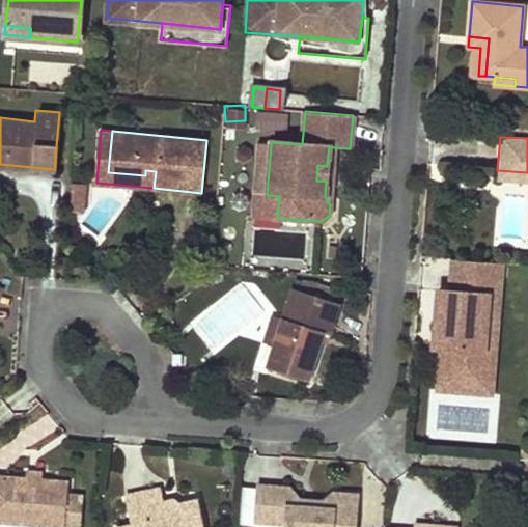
[(267,195),(271,145),(258,144),(252,216),(277,218),(279,196),(267,195)]
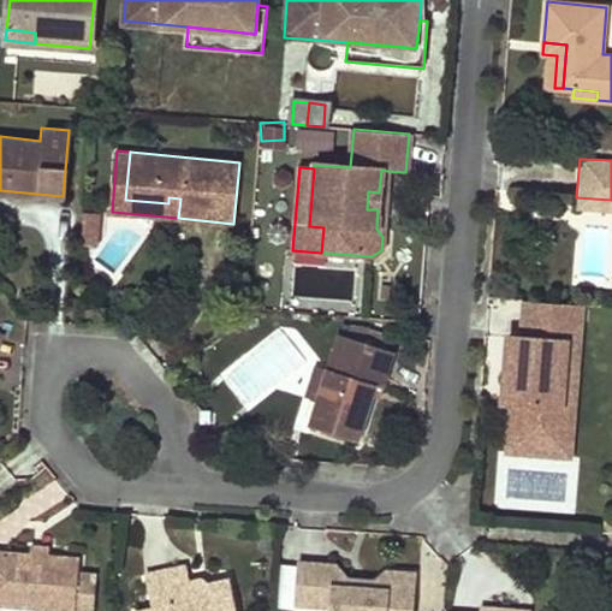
[(382,237),(387,171),(381,170),(379,193),(368,191),(367,209),(378,209),(376,229),(382,237)]
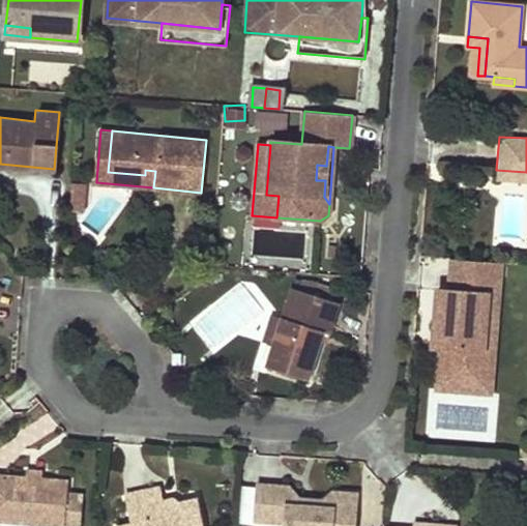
[(526,172),(496,170),(495,178),(526,180),(526,172)]
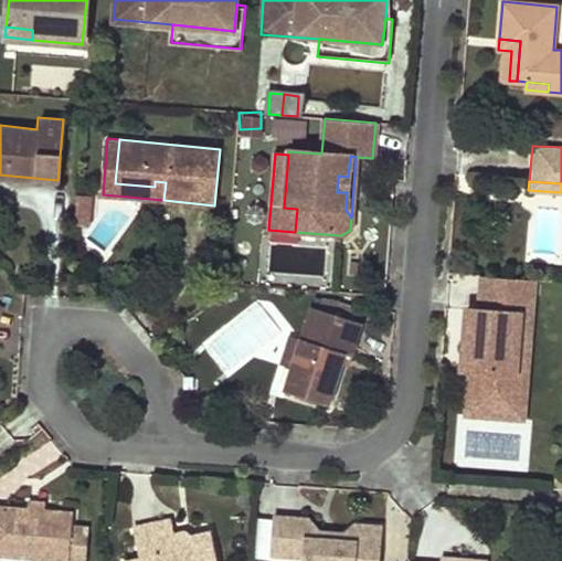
[(89,193),(75,192),(73,222),(86,223),(89,193)]
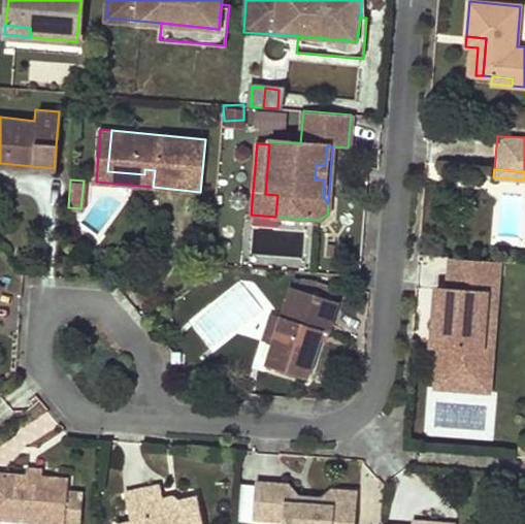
[(209,250),(209,260),(217,261),(218,251),(209,250)]
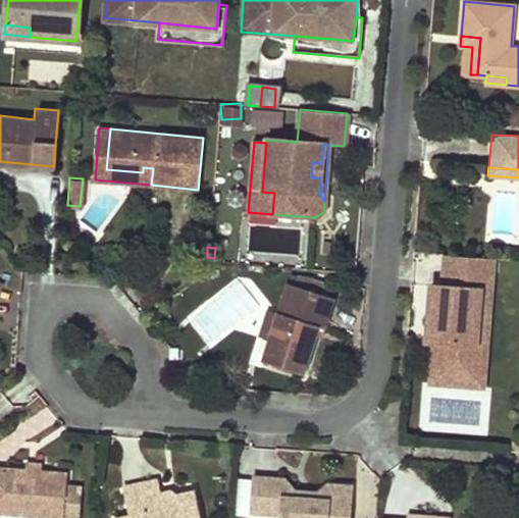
[(491,291),(494,257),(447,255),(445,287),(433,287),(431,328),(437,328),(436,342),(434,368),(476,370),(481,291),(491,291)]
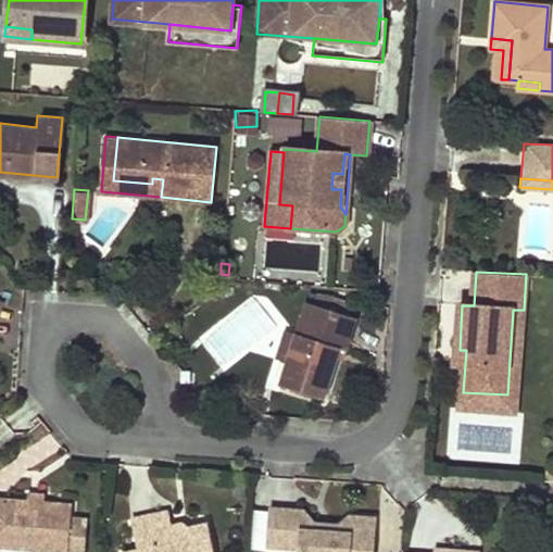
[(354,318),(306,301),(296,335),(286,362),(279,383),(323,398),(337,359),(340,347),(344,349),(354,318)]
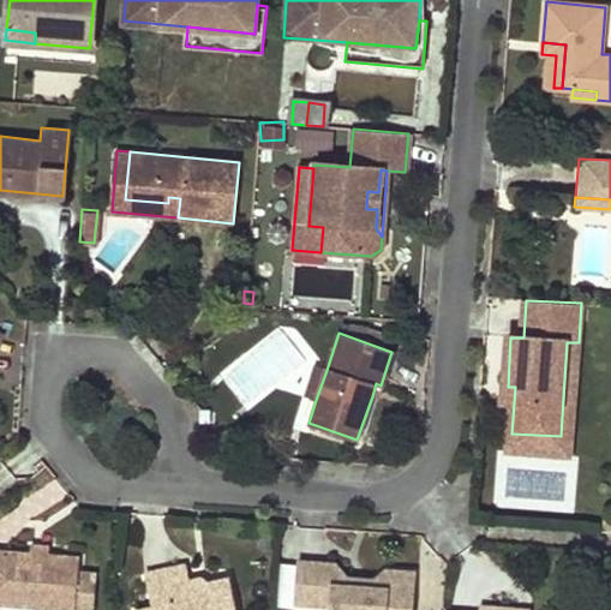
[(573,437),(579,342),(567,342),(561,436),(573,437)]
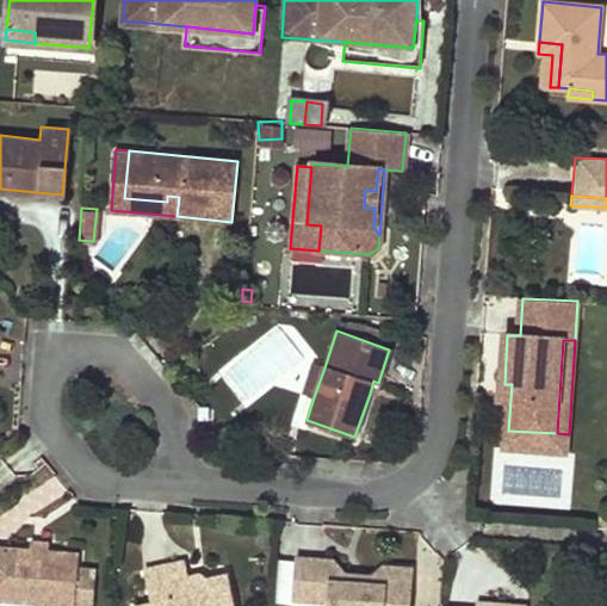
[(314,397),(324,368),(311,364),(302,393),(314,397)]
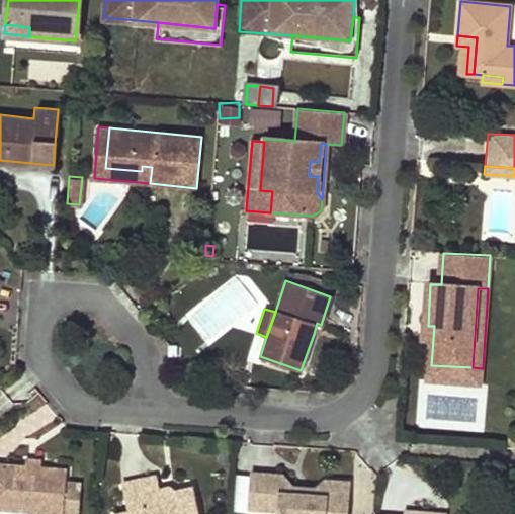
[(473,367),(431,365),(430,380),(482,383),(483,368),(473,367)]
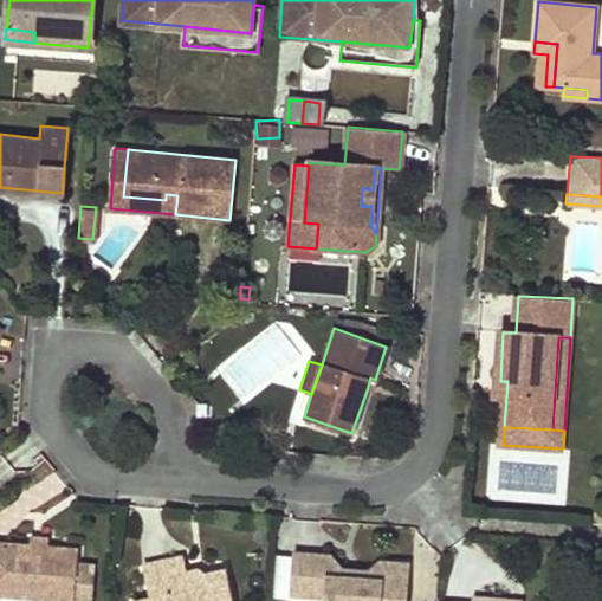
[(78,547),(45,544),(27,543),(0,540),(0,594),(75,600),(77,566),(78,547)]
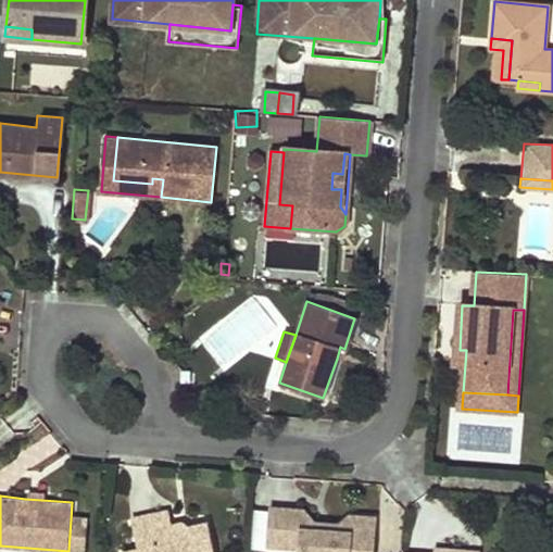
[(368,551),(372,517),(346,516),(338,524),(331,530),(313,529),(313,523),(302,511),(269,509),(266,546),(297,548),(296,551),(368,551)]
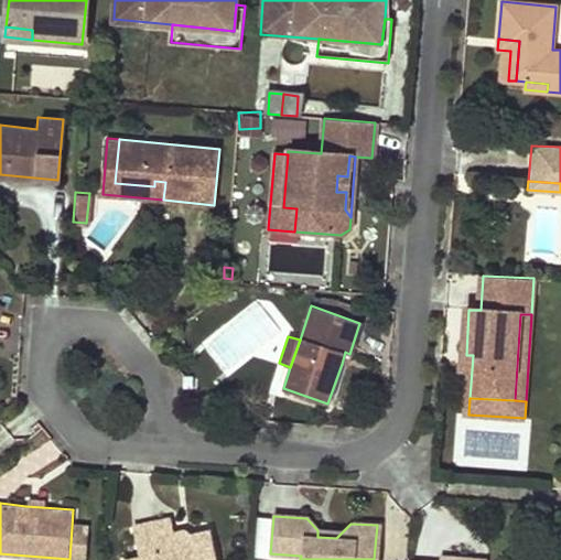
[(217,559),(212,529),(192,532),(186,534),(189,545),(177,547),(173,529),(171,518),(149,523),(155,552),(139,556),(123,558),(122,559),(217,559)]
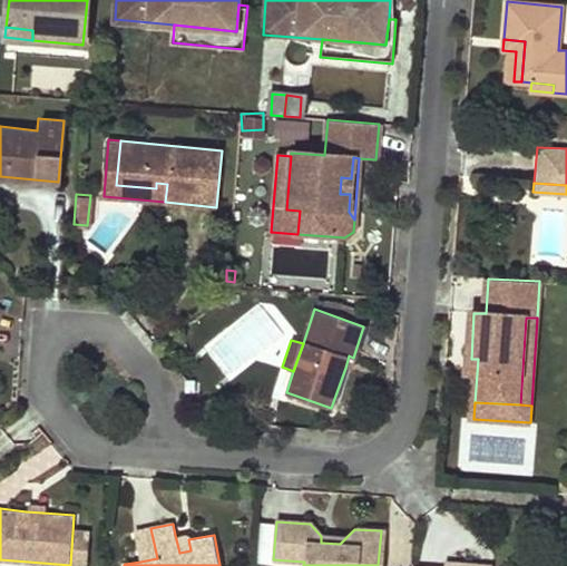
[(157,558),(150,528),(134,532),(140,562),(157,558)]
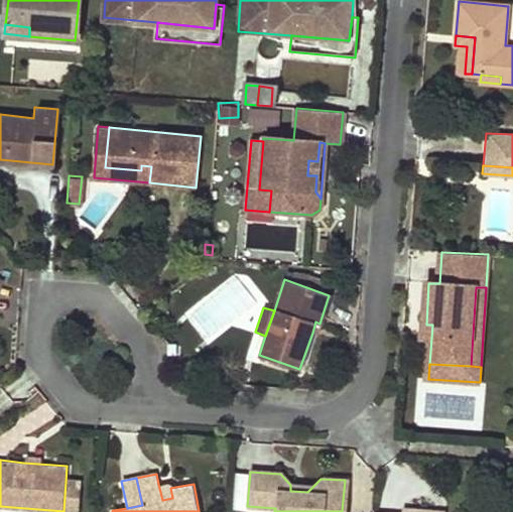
[(65,511),(77,511),(80,483),(66,482),(63,511),(65,511)]
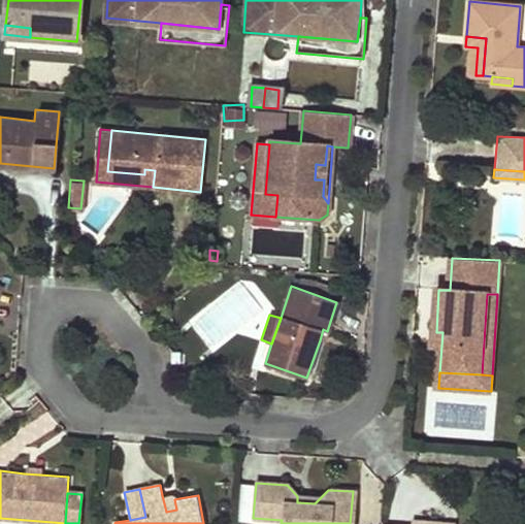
[(179,498),(176,495),(173,495),(172,493),(162,495),(166,512),(176,510),(174,499),(179,498)]
